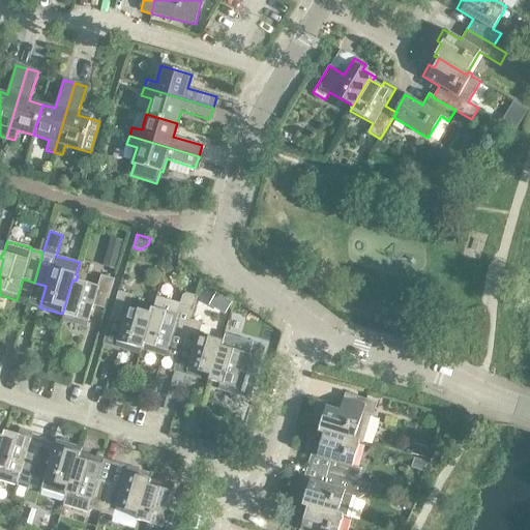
[(115,269),(119,258),(106,255),(102,266),(115,269)]
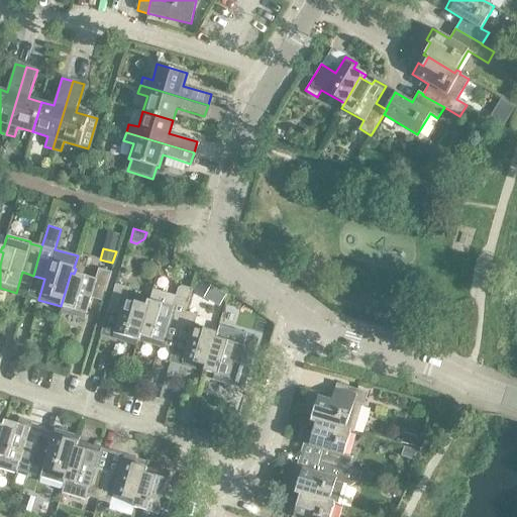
[(95,280),(74,274),(71,273),(61,306),(63,307),(61,312),(85,319),(91,298),(103,302),(111,273),(98,269),(95,280)]
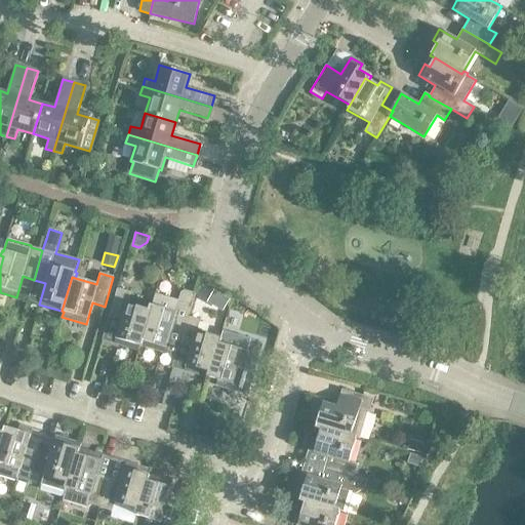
[(117,289),(109,319),(121,322),(115,344),(140,351),(142,346),(144,340),(152,312),(149,311),(127,304),(130,293),(117,289)]
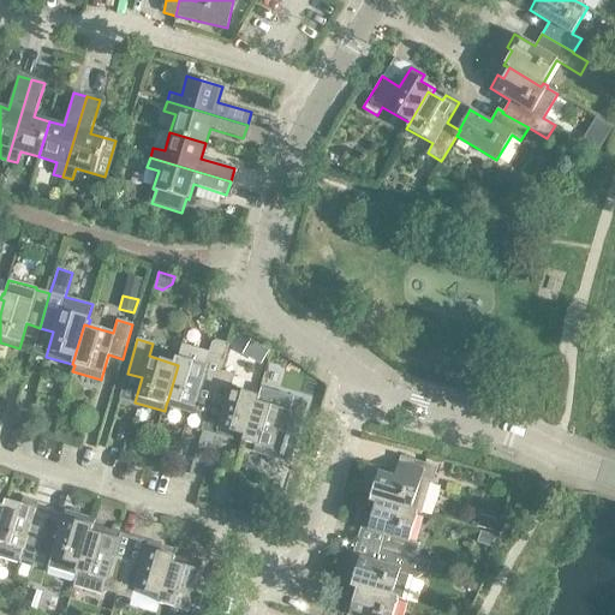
[(178,365),(168,399),(166,405),(192,413),(199,388),(213,392),(220,370),(220,371),(228,344),(216,340),(212,342),(209,352),(181,345),(178,358),(175,358),(174,364),(178,365)]
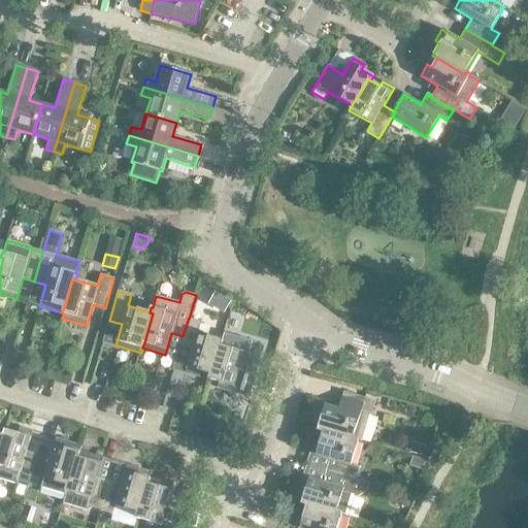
[(189,318),(183,336),(179,348),(192,352),(186,372),(200,377),(202,372),(209,374),(219,344),(222,345),(224,340),(198,333),(202,322),(189,319),(189,318)]
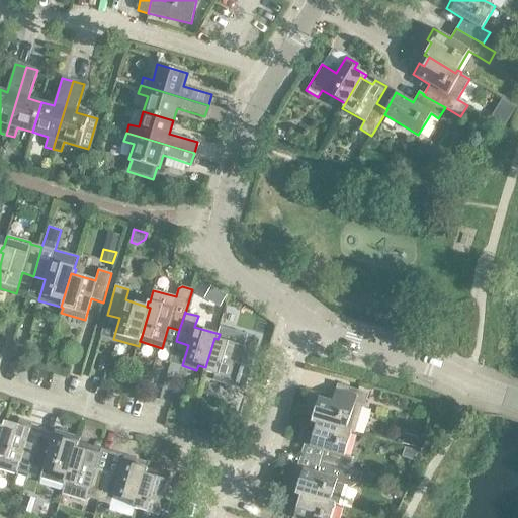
[(214,338),(205,367),(204,372),(216,375),(213,380),(228,384),(235,364),(251,368),(260,340),(247,336),(244,347),(218,339),(214,338)]
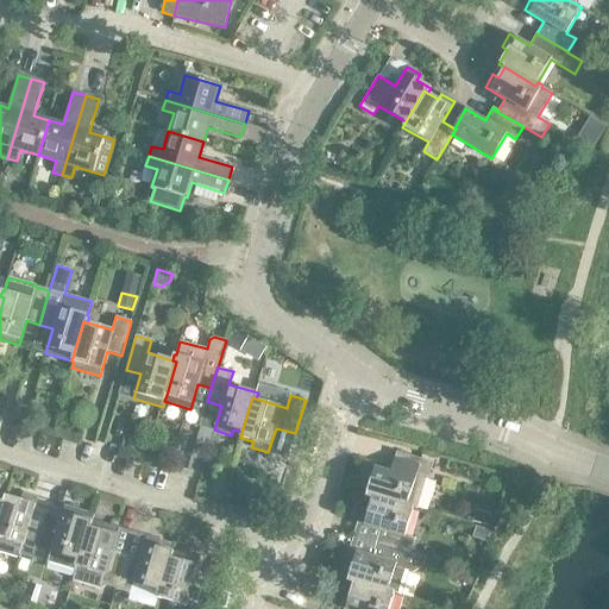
[(396,452),(390,471),(369,465),(364,479),(370,482),(365,497),(371,498),(412,510),(413,509),(416,509),(426,478),(428,478),(433,463),(396,452)]
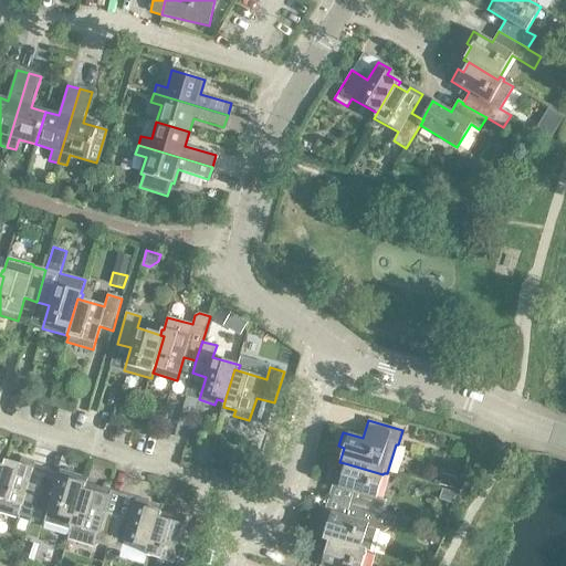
[(0,513),(18,519),(19,515),(31,520),(41,488),(29,483),(34,463),(21,459),(19,464),(4,460),(0,477),(0,513)]
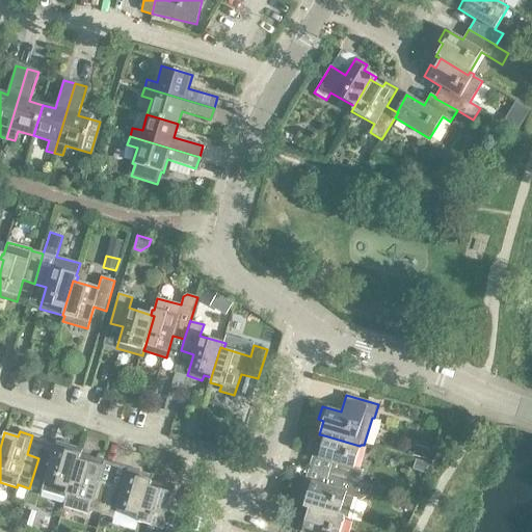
[(316,444),(313,456),(331,462),(328,474),(358,483),(362,471),(353,468),(360,446),(324,435),(322,446),(316,444)]
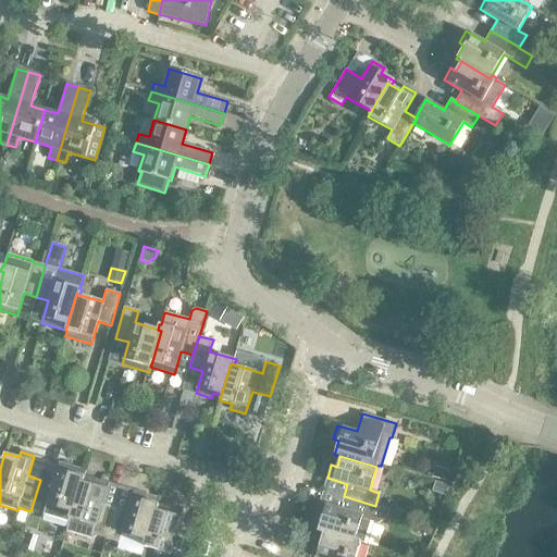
[(40,480),(31,511),(45,515),(42,518),(66,525),(70,512),(73,514),(85,477),(86,471),(59,463),(52,483),(40,480)]
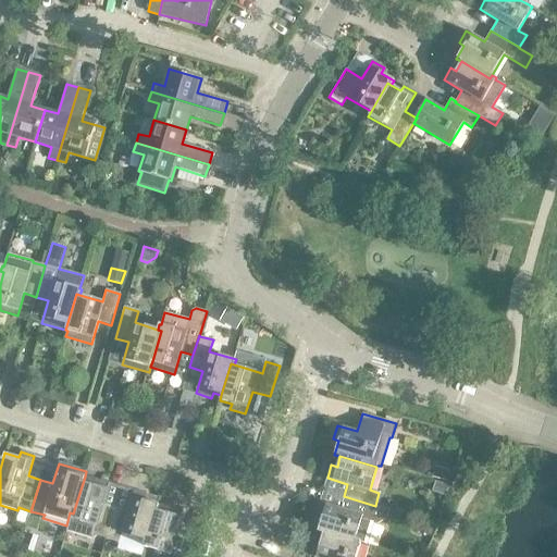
[(434,466),(431,478),(446,481),(449,469),(434,466)]
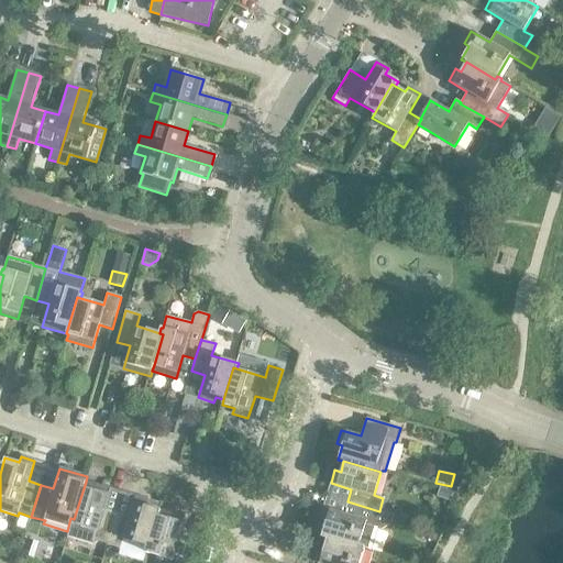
[(70,518),(67,531),(68,531),(67,537),(94,544),(95,541),(107,544),(116,512),(103,509),(109,489),(96,485),(86,482),(74,519),(70,518)]
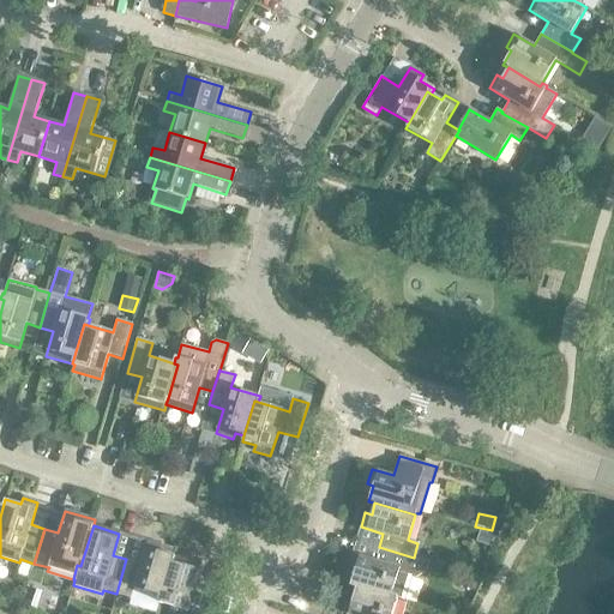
[(480,531),(476,543),(492,548),(495,536),(480,531)]
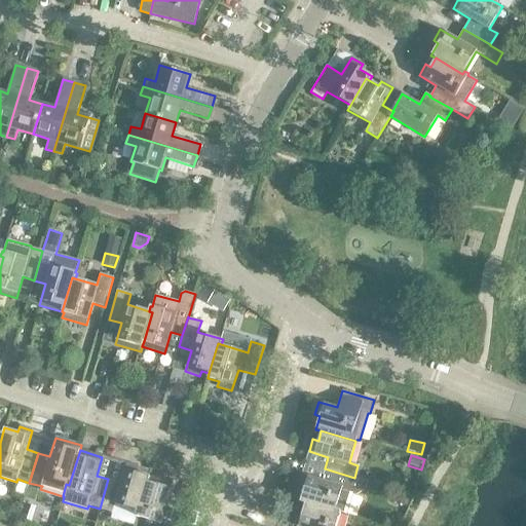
[(120,483),(108,479),(100,509),(112,513),(115,503),(136,511),(140,512),(150,477),(137,473),(138,467),(125,463),(120,483)]
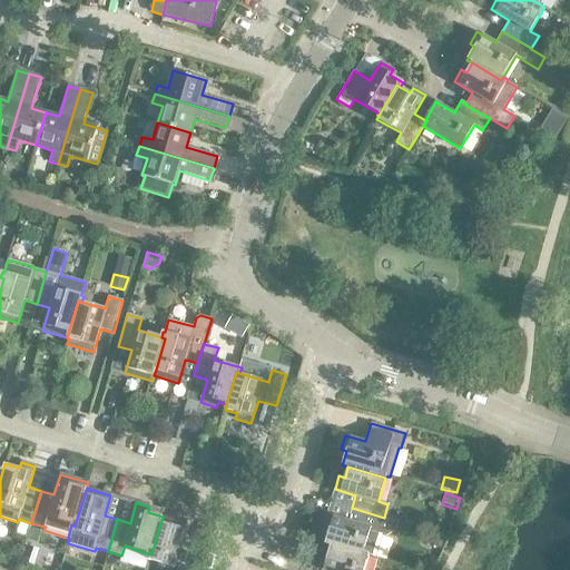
[(327,514),(323,528),(318,542),(331,546),(367,557),(376,560),(383,534),(380,533),(380,531),(384,518),(352,508),(349,521),(327,514)]
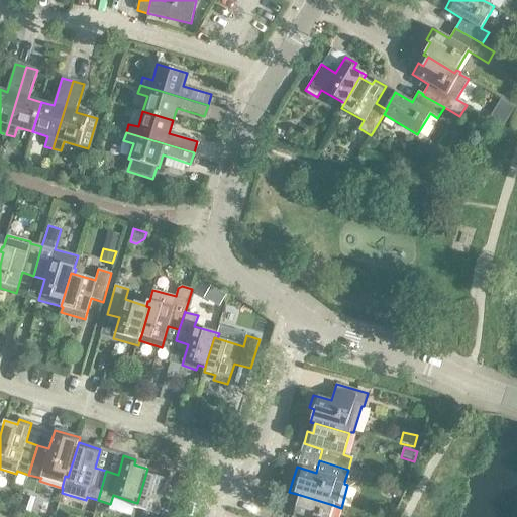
[(137,503),(133,502),(132,507),(162,515),(161,516),(175,516),(181,499),(164,494),(170,475),(157,472),(147,469),(137,503)]
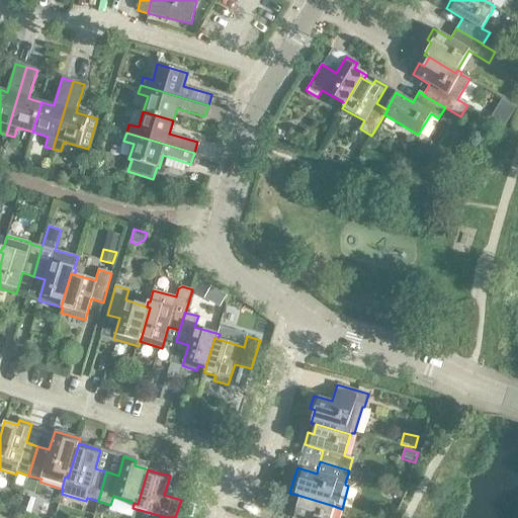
[(401,499),(404,488),(392,484),(387,495),(401,499)]
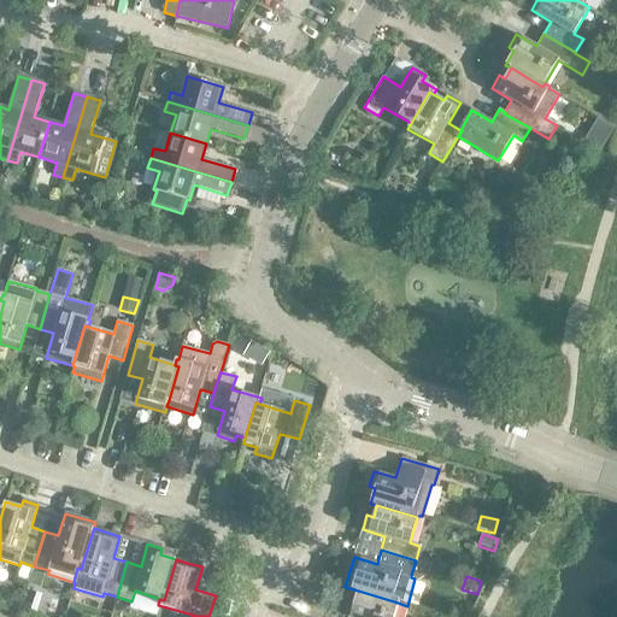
[(393,616),(398,603),(358,591),(354,603),(348,600),(344,616),(348,616),(393,616)]
